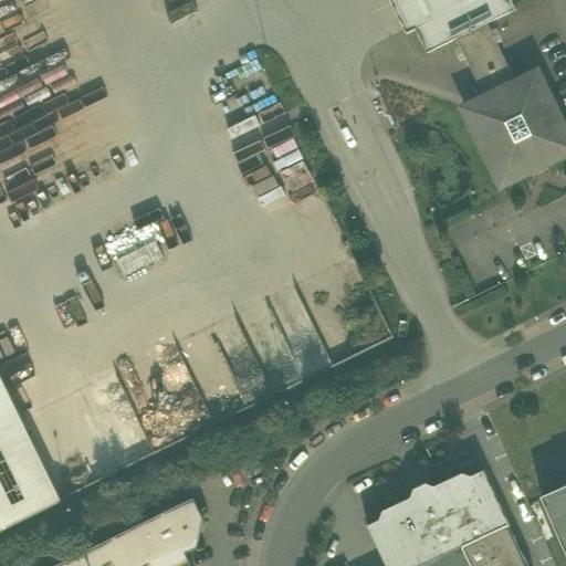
[(390,0),(407,34),(417,30),(478,0),(390,0)]
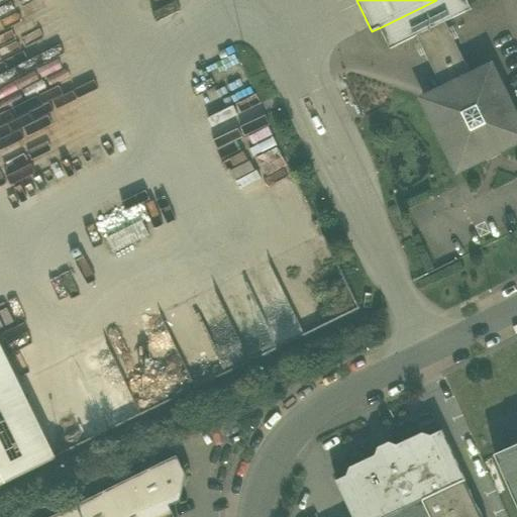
[(473,9),(468,0),(436,0),(381,27),(391,49),(417,36),(446,22),(473,9)]
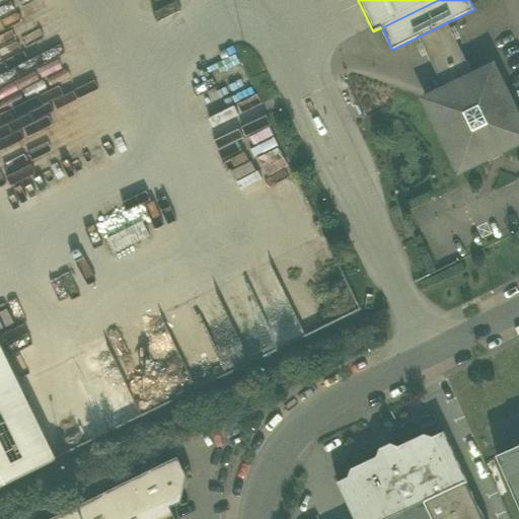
[(0,12),(0,131),(35,115),(41,125),(93,100),(88,89),(79,93),(73,80),(93,70),(88,61),(71,69),(65,55),(79,48),(64,15),(30,30),(18,4),(0,12)]
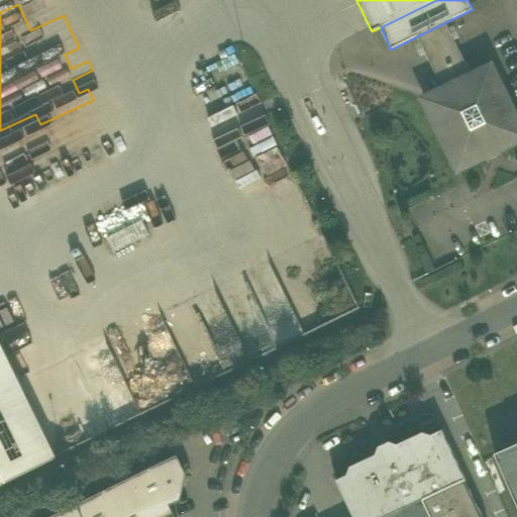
[(473,76),(446,22),(417,36),(443,90),(473,76)]
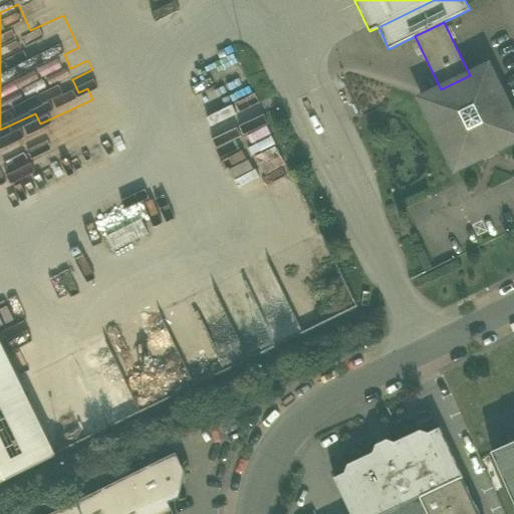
[(422,98),(457,169),(513,140),(513,118),(488,66),(470,75),(441,89),(422,98)]
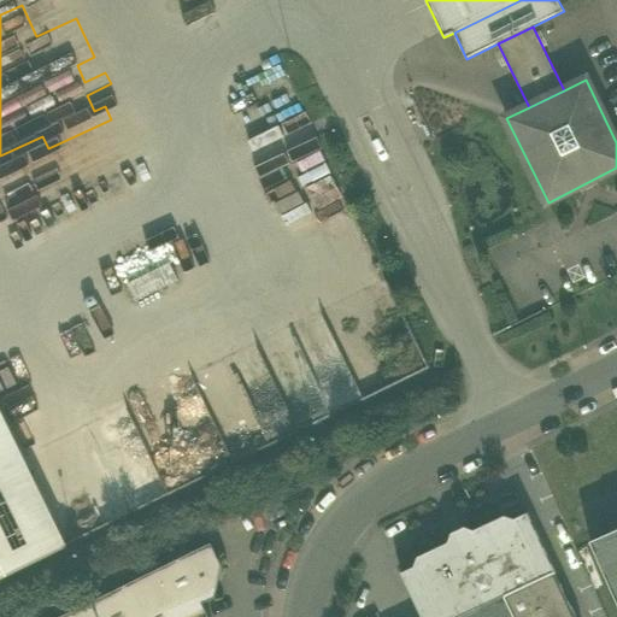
[(137,299),(184,276),(169,246),(140,260),(147,275),(129,283),(137,299)]
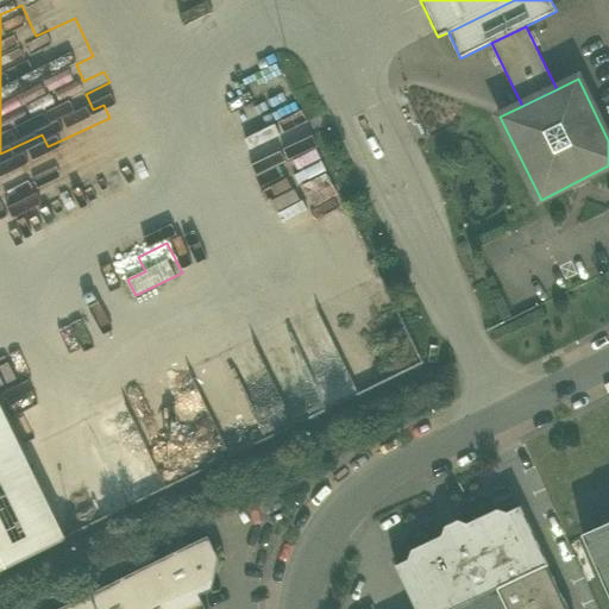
[(0,572),(66,541),(0,408),(0,572)]
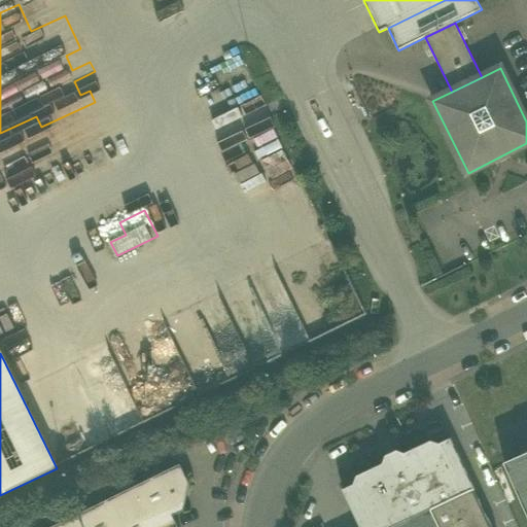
[(137,399),(144,414),(110,431),(113,437),(176,406),(166,385),(137,399)]
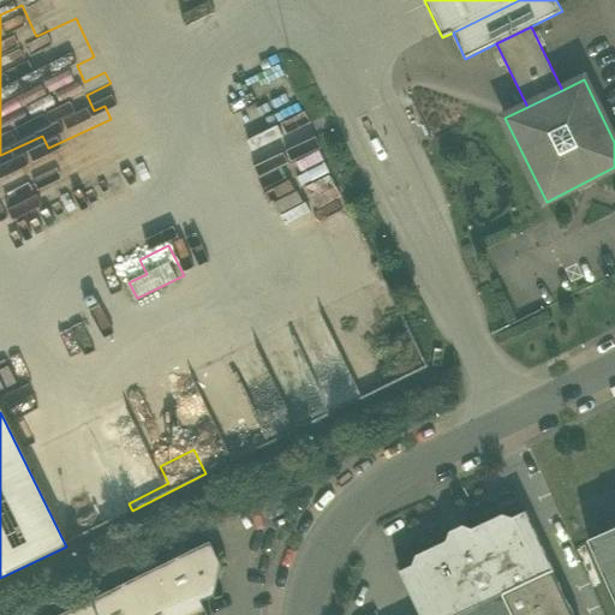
[(505,595),(513,614),(553,614),(571,607),(571,604),(555,572),(526,512),(513,518),(503,515),(473,530),(470,539),(457,545),(447,542),(417,556),(413,566),(400,572),(421,614),(459,614),(505,595)]
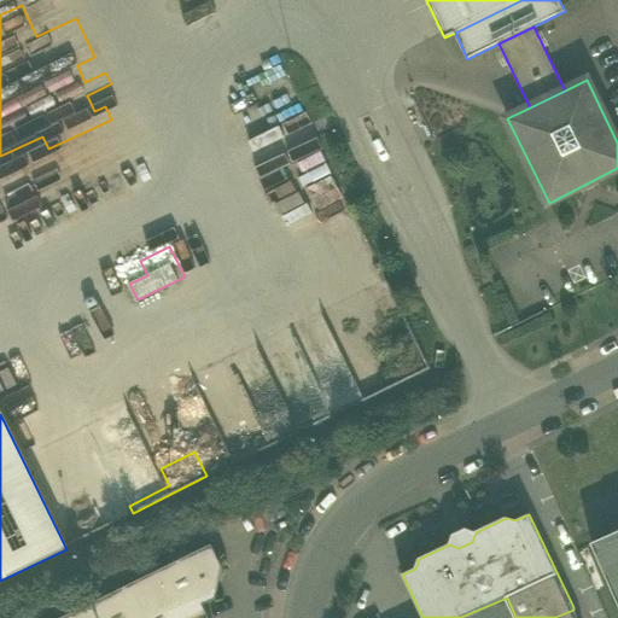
[(453,534),(449,544),(459,548),(472,542),(476,532),(466,528),(453,534)]
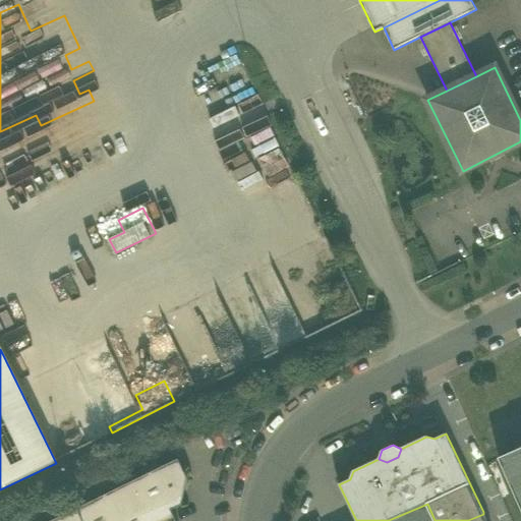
[(520,448),(500,458),(520,507),(520,448)]
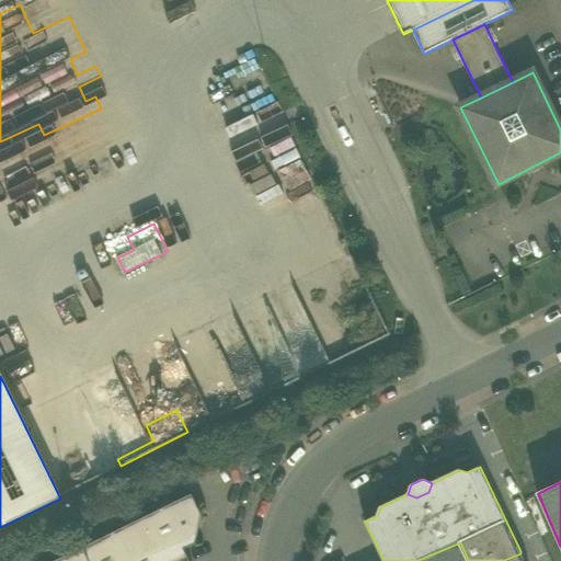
[(135,508),(140,519),(174,503),(169,492),(168,491),(135,507),(135,508)]
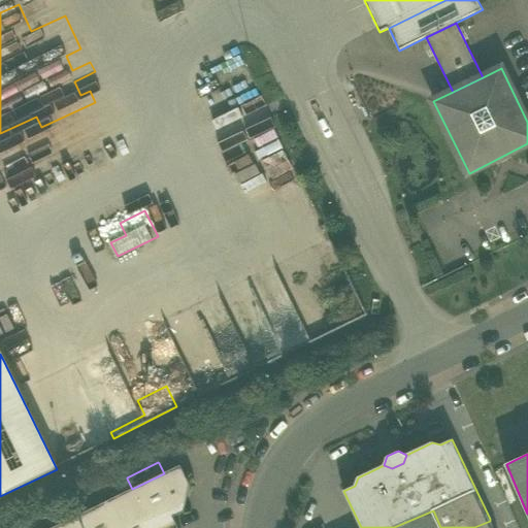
[(132,489),(79,516),(85,527),(179,527),(174,517),(185,512),(191,485),(182,465),(164,473),(132,489)]
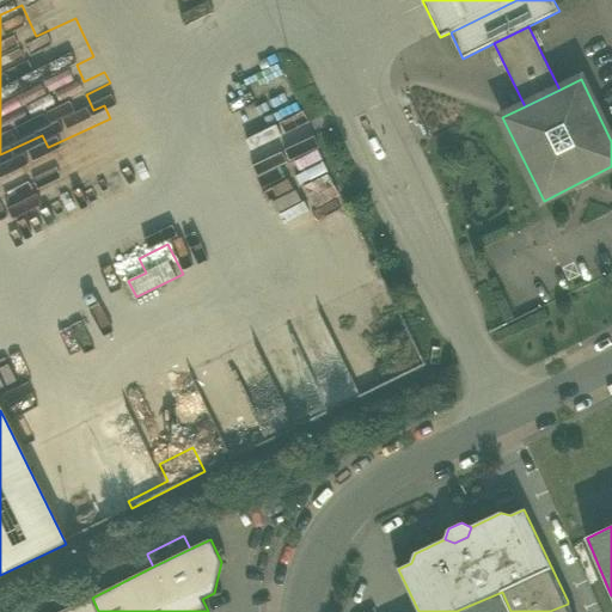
[(510,611),(502,592),(458,611),(510,611)]
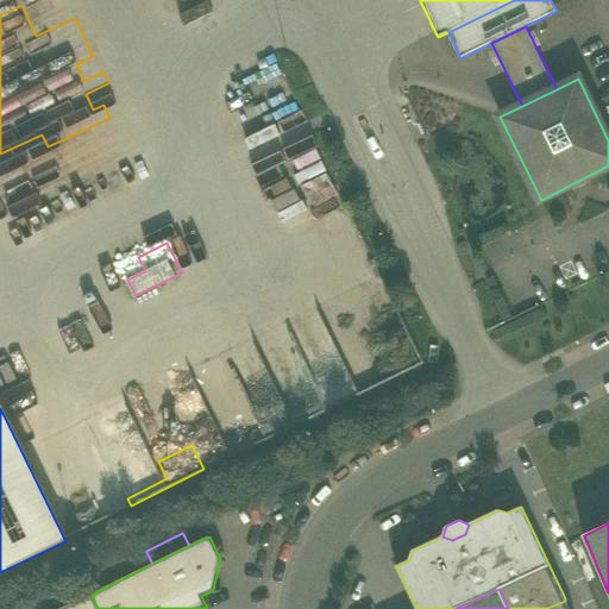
[(98,608),(92,595),(61,608),(98,608)]
